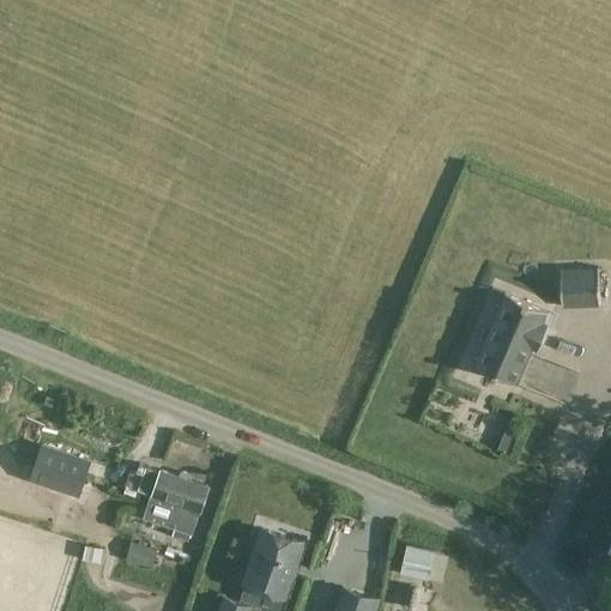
[(562,309),(562,304),(597,303),(597,308),(599,308),(597,270),(596,270),(596,273),(561,274),(561,271),(560,271),(561,309),(562,309)]
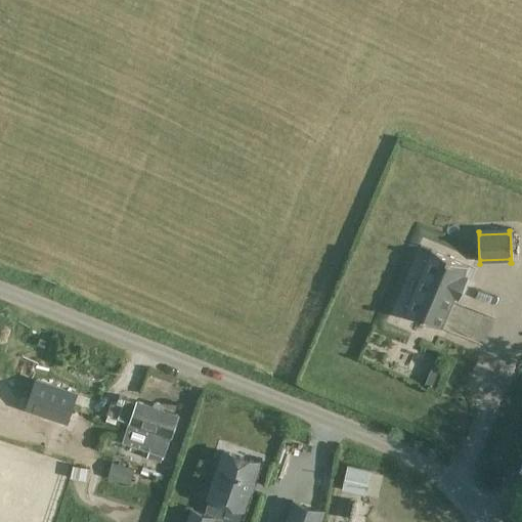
[(403,313),(402,314),(440,331),(440,330),(436,328),(451,293),(455,295),(462,280),(458,278),(463,267),(467,269),(467,268),(430,252),(429,253),(433,255),(407,315),(403,313)]
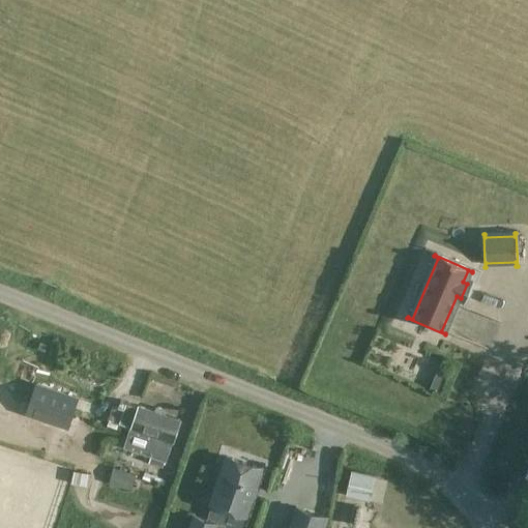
[(453,321),(479,334),(489,317),(463,303),(453,321)]
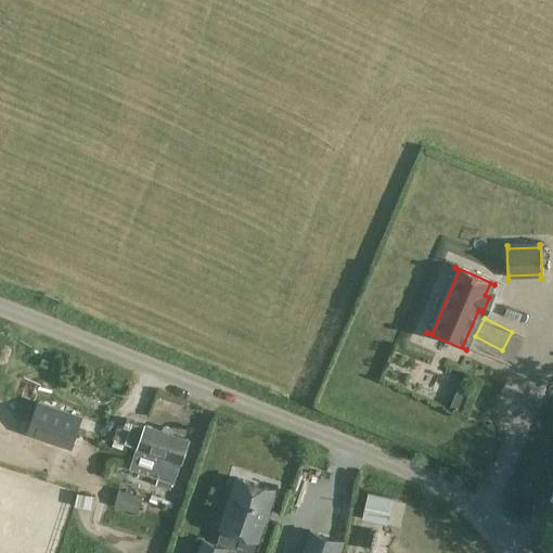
[(476,349),(472,360),(503,372),(508,362),(476,349)]
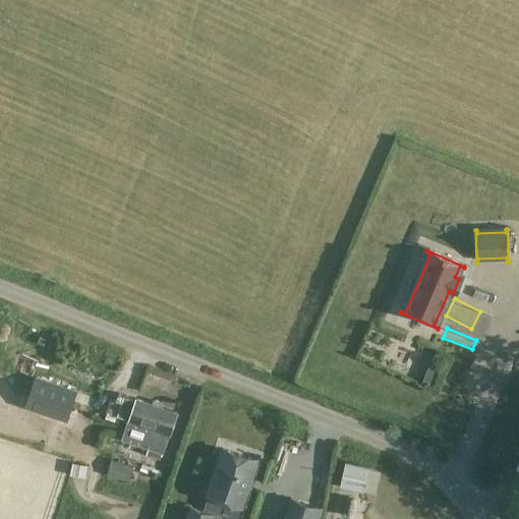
[(74,393),(35,379),(24,408),(65,421),(74,393)]
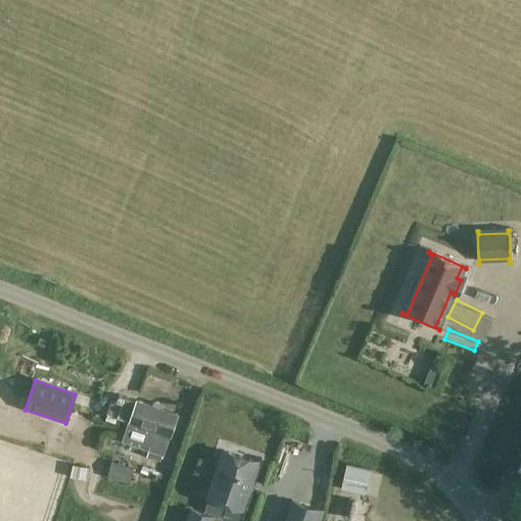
[(114,401),(114,404),(120,406),(116,418),(115,419),(127,423),(125,431),(121,442),(147,452),(145,457),(158,462),(160,456),(162,457),(177,414),(158,408),(159,405),(152,403),(151,406),(135,400),(135,403),(116,396),(114,401)]
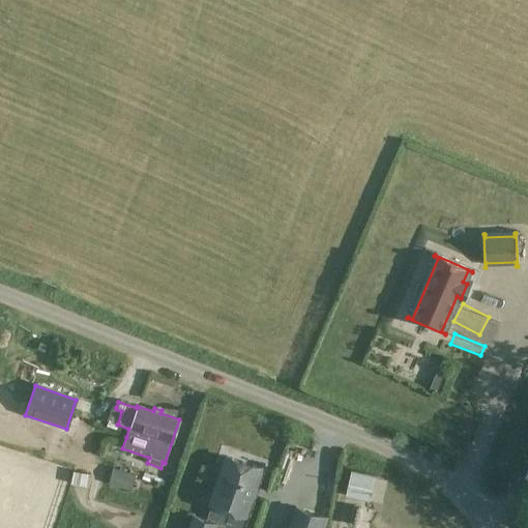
[(194,518),(189,527),(215,527),(216,525),(215,525),(221,509),(246,518),(261,470),(226,459),(211,506),(207,522),(194,518)]
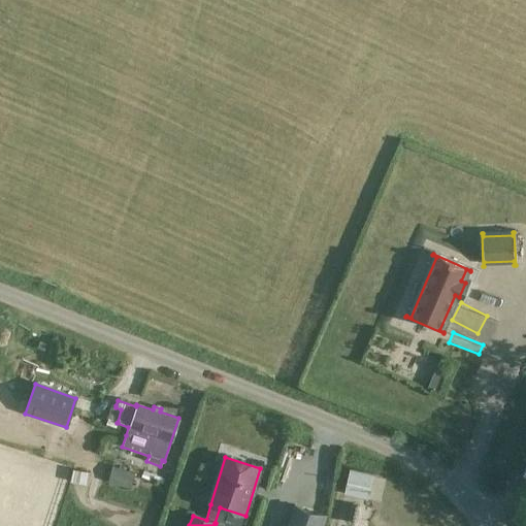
[(110,467),(106,484),(121,488),(126,471),(110,467)]
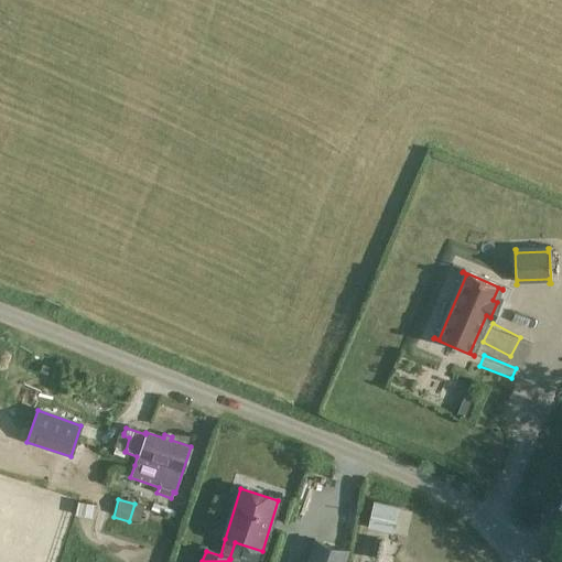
[(391,532),(397,509),(398,506),(374,501),(368,527),(391,532)]
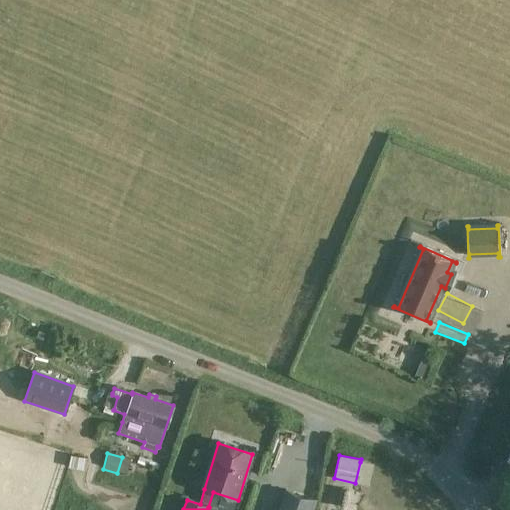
[(313,509),(317,501),(283,489),(276,509),(313,509)]
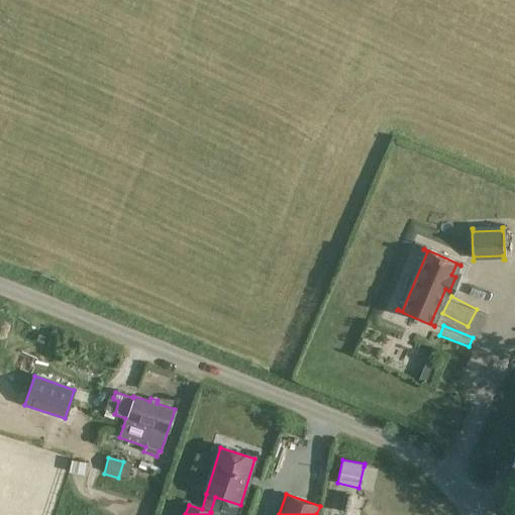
[(331,514),(334,504),(324,502),(321,514),(331,514)]
